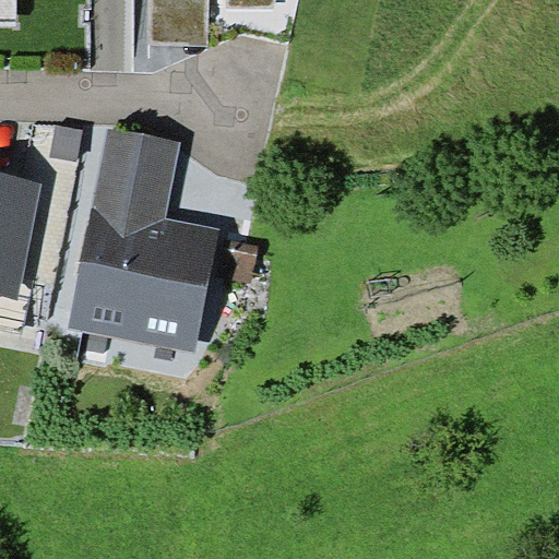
[(0,0),(0,20),(18,21),(16,0),(0,0)]
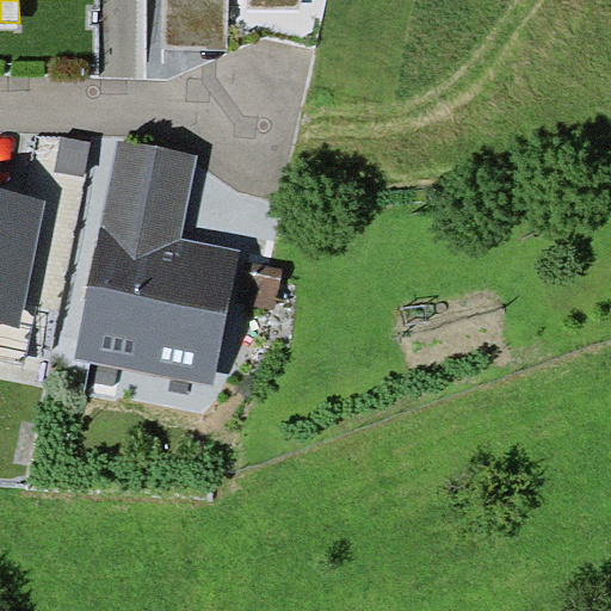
[(227,50),(228,0),(162,0),(162,49),(227,50)]
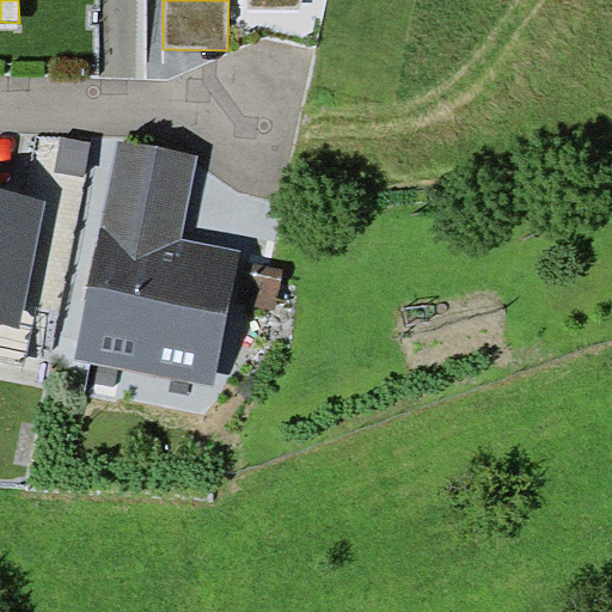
[(92,141),(61,136),(54,171),(86,176),(92,141)]
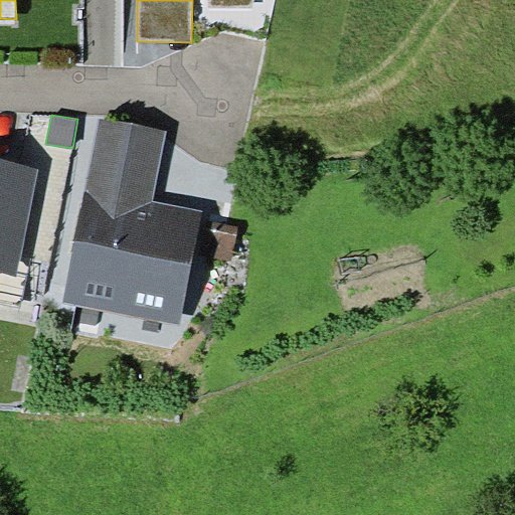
[(63,302),(180,325),(203,210),(153,200),(167,131),(101,118),(63,302)]
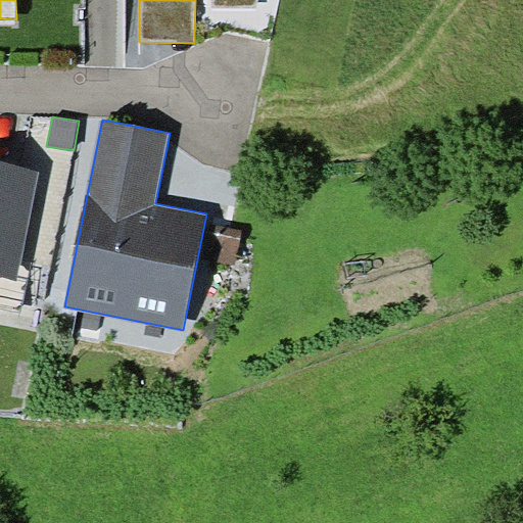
[(0,276),(17,280),(39,172),(0,163),(0,276)]
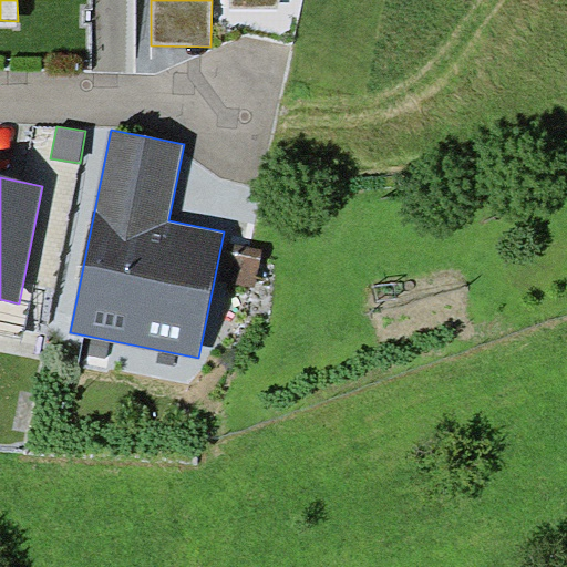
[(263,249),(228,243),(222,280),(256,287),(263,249)]
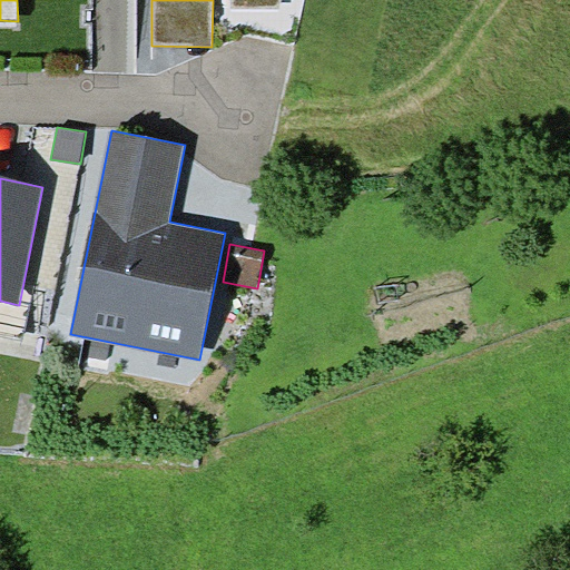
All buildings are outlined.
